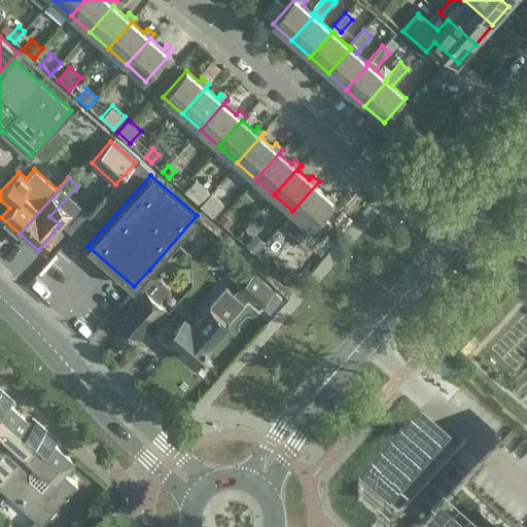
[(199,205),(209,194),(196,181),(184,192),(199,205)]
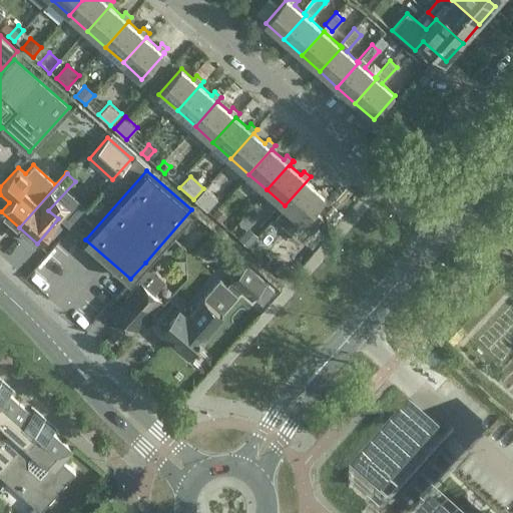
[(323,217),(314,210),(326,197),(325,196),(328,192),(323,187),(320,191),(308,181),(312,177),(311,176),(285,205),(304,222),(293,234),(301,241),(323,217)]
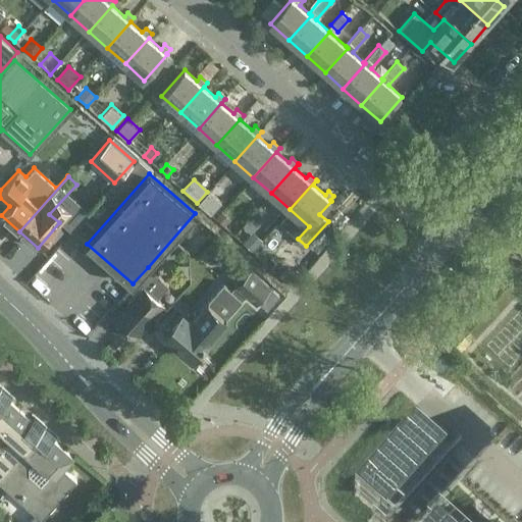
[(210,214),(221,201),(209,190),(198,203),(210,214)]
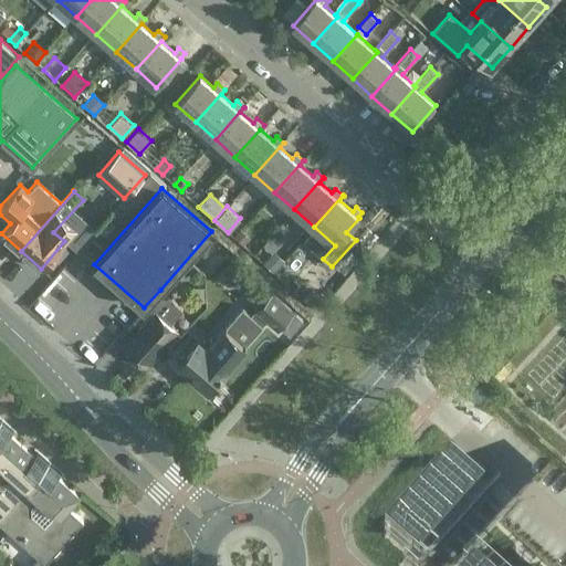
[(242,247),(250,239),(241,231),(234,239),(242,247)]
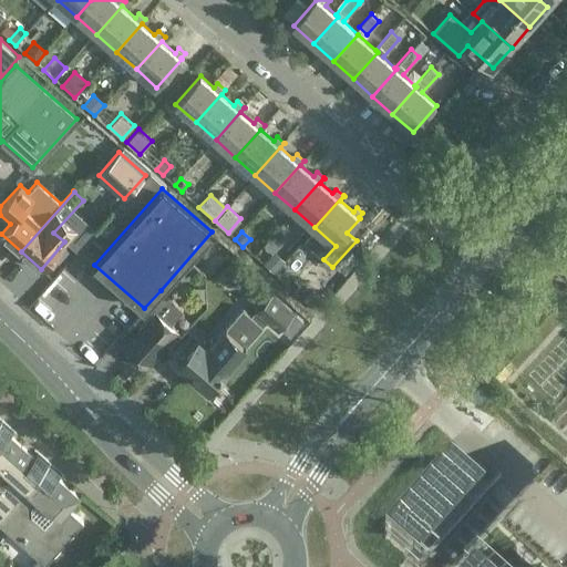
[(274,275),(285,263),(275,253),(264,265),(274,275)]
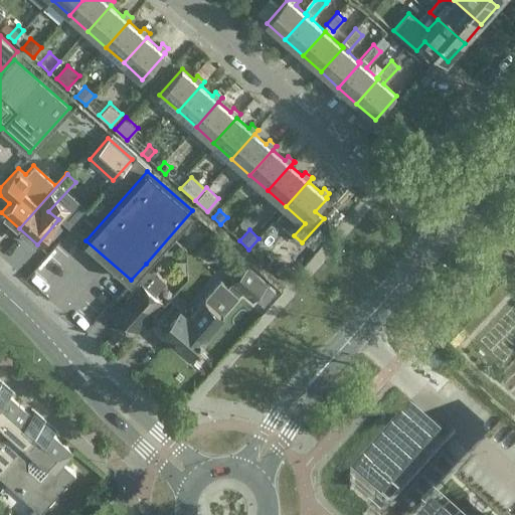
[(270,267),(274,262),(269,259),(266,263),(270,267)]
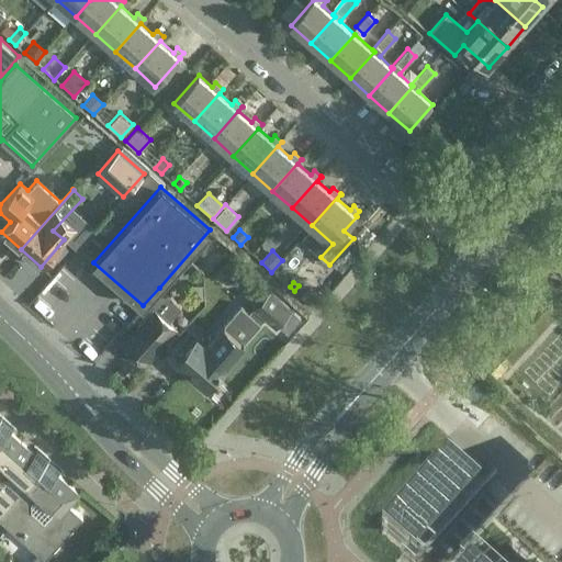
[(159,288),(143,305),(132,317),(141,325),(124,344),(126,347),(125,351),(133,357),(137,356),(145,363),(176,328),(169,322),(182,307),(159,288)]
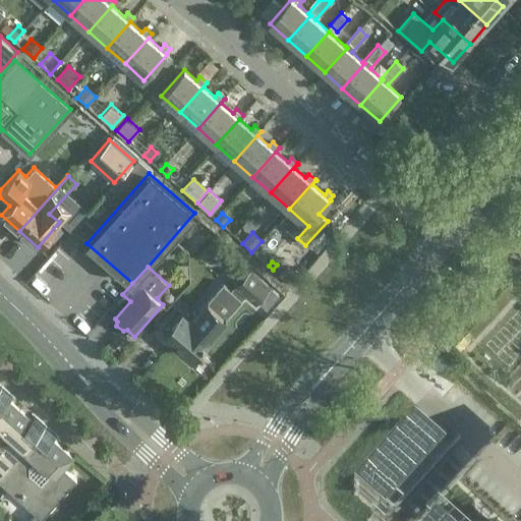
[(255,302),(257,299),(265,306),(275,295),(267,288),(270,285),(250,268),(231,289),(223,282),(199,309),(200,310),(192,320),(182,311),(164,332),(191,356),(210,336),(209,335),(244,293),(255,302)]
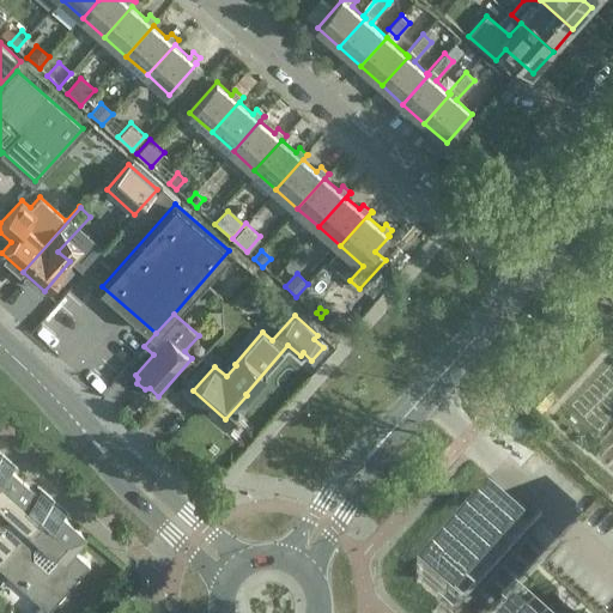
[(338,315),(329,325),(345,338),(353,328),(338,315)]
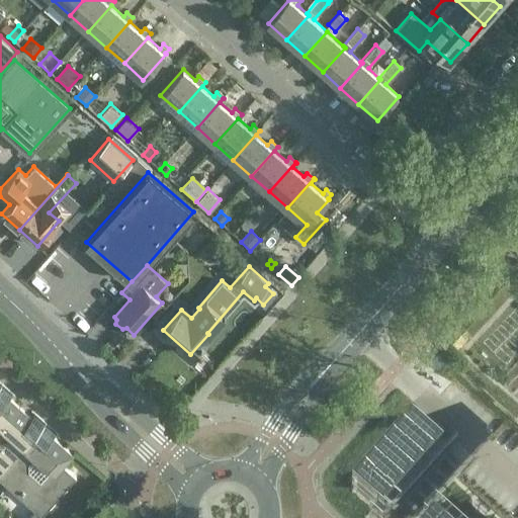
[(436,368),(444,359),(437,353),(429,362),(436,368)]
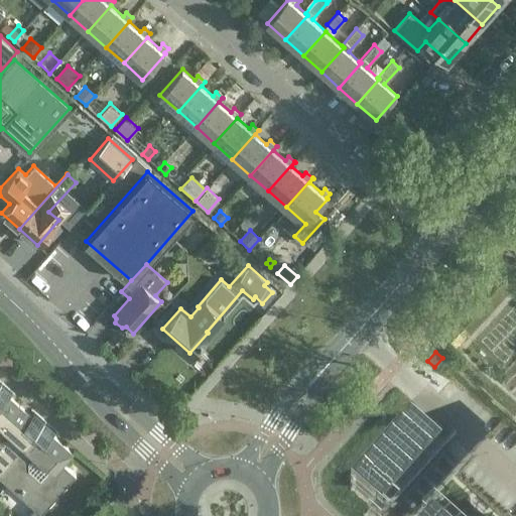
[(13,392),(2,382),(0,384),(0,423),(2,425),(20,405),(9,396),(13,392)]
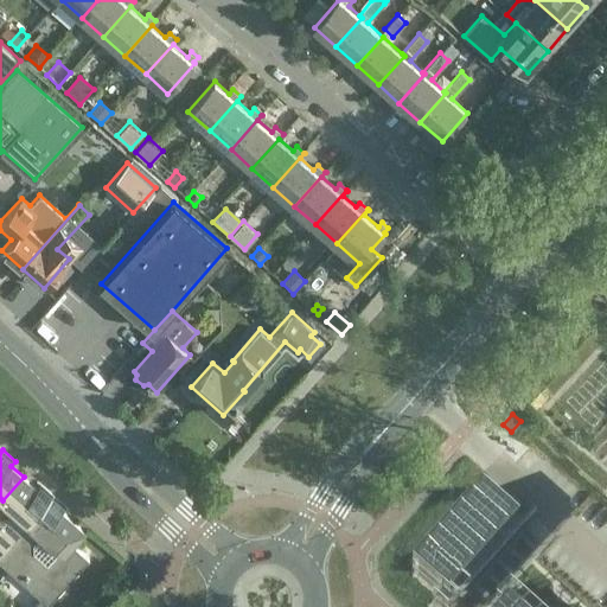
[(36,489),(24,477),(2,500),(16,512),(10,518),(1,519),(0,517),(0,555),(53,496),(40,484),(36,489)]
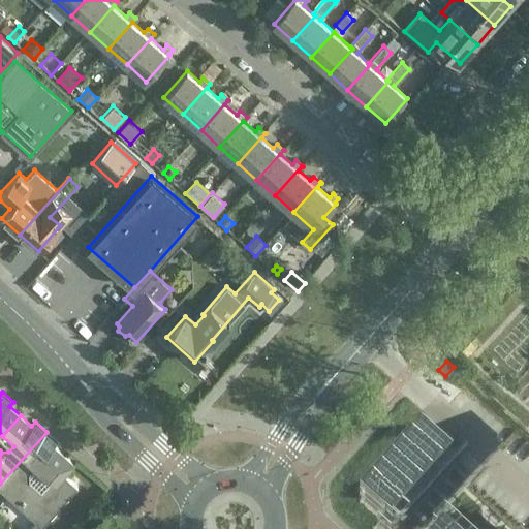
[(395,528),(401,528),(459,464),(441,448),(425,434),(422,431),(419,430),(360,497),(361,499),(395,528)]
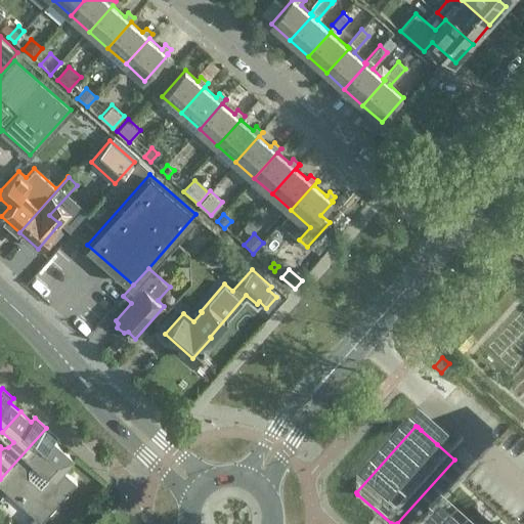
[(39,523),(78,482),(64,470),(74,460),(53,441),(57,437),(46,428),(0,479),(0,483),(5,489),(9,485),(40,512),(29,523),(39,523)]
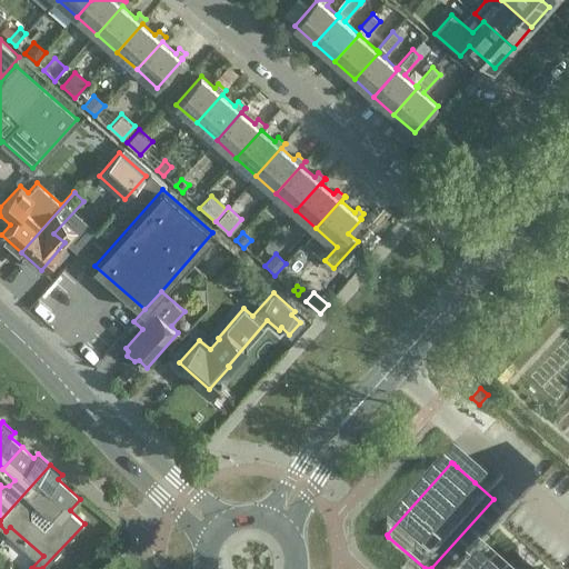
[(496,568),(482,557),(470,568),(496,568)]
